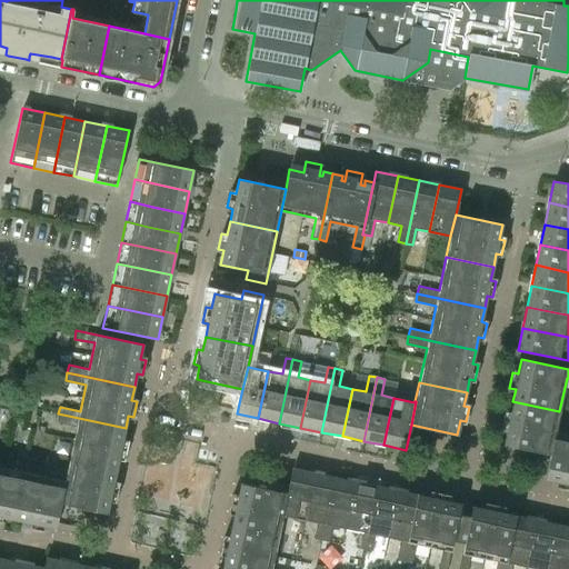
[(503,445),(549,455),(550,455),(555,431),(559,411),(512,401),(510,415),(503,413),(500,429),(507,430),(503,445)]
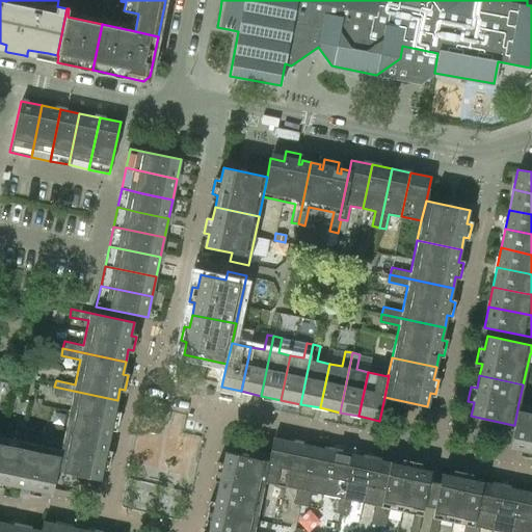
[(117,400),(54,387),(53,395),(72,399),(64,430),(109,440),(111,427),(116,429),(120,415),(114,414),(117,400)]
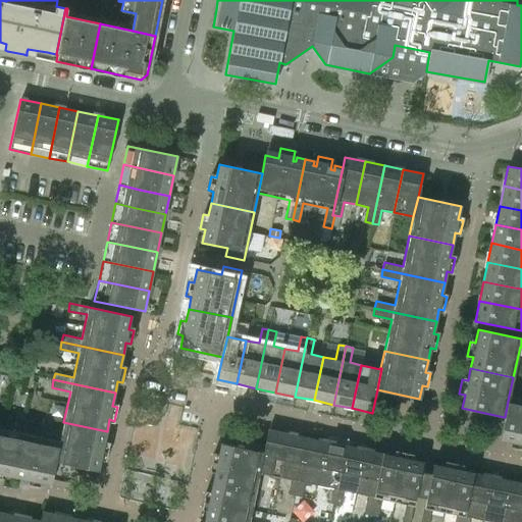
[(521,399),(509,397),(509,396),(505,417),(504,417),(501,434),(513,437),(511,448),(521,450),(521,399)]
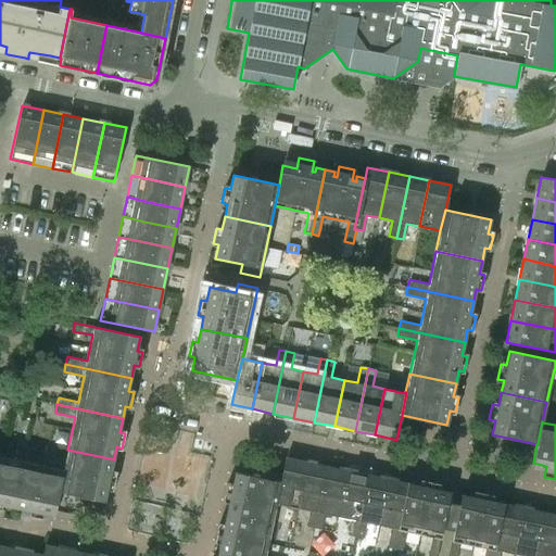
[(0,504),(13,507),(27,442),(20,440),(15,459),(0,456),(0,504)]
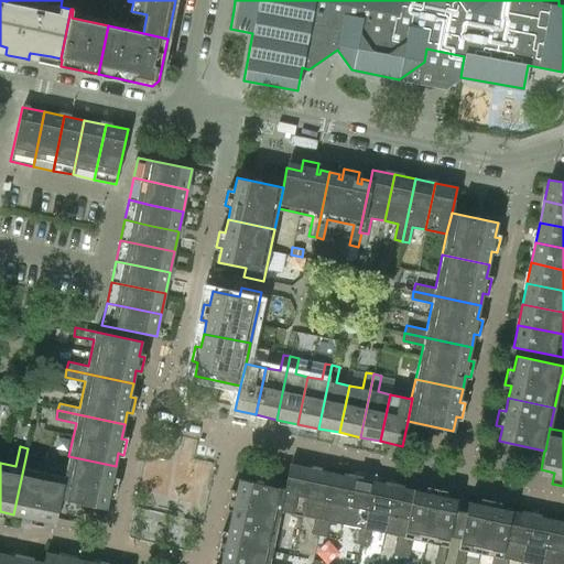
[(35,449),(28,448),(13,514),(26,517),(24,523),(40,527),(41,520),(55,523),(61,499),(61,498),(65,476),(64,476),(64,477),(31,469),(35,449)]
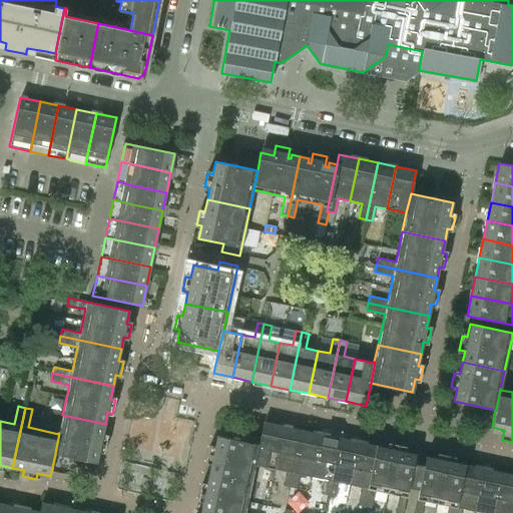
[(105,424),(62,415),(58,433),(59,433),(55,453),(55,454),(96,463),(99,450),(104,451),(107,437),(102,436),(105,424)]
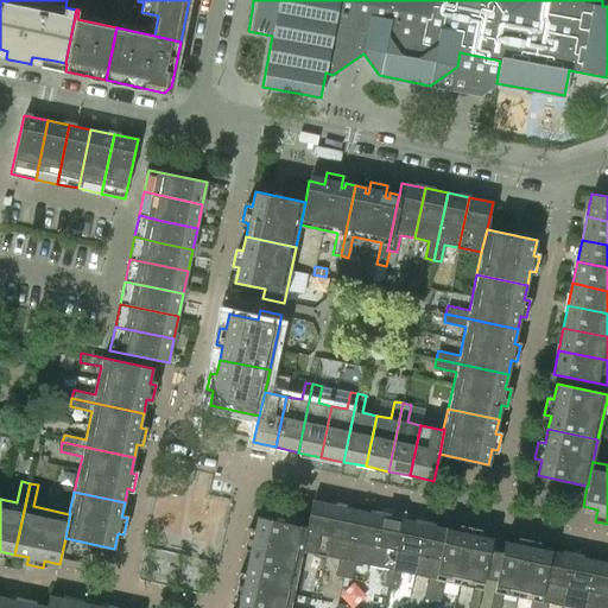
[(251,548),(247,562),(298,571),(303,550),(324,555),(335,505),(328,504),(327,508),(311,506),(306,526),(258,515),(254,531),(248,530),(245,546),(251,548)]
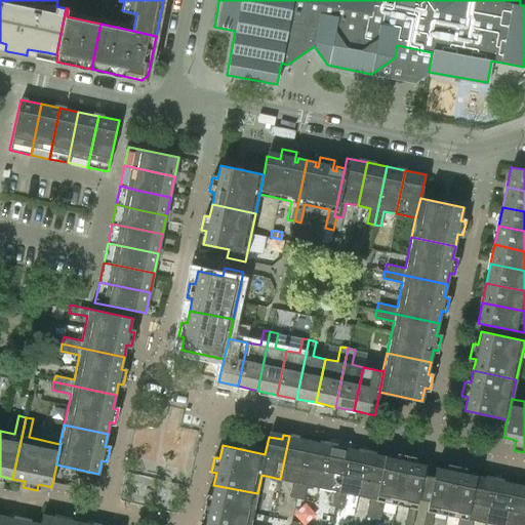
[(309,440),(289,436),(280,479),(292,482),(289,497),(296,498),(309,440)]
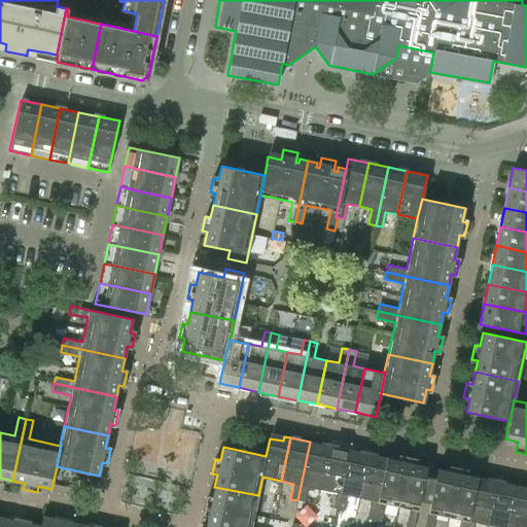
[(329,446),(310,442),(297,500),(305,501),(308,487),(320,490),(329,446)]
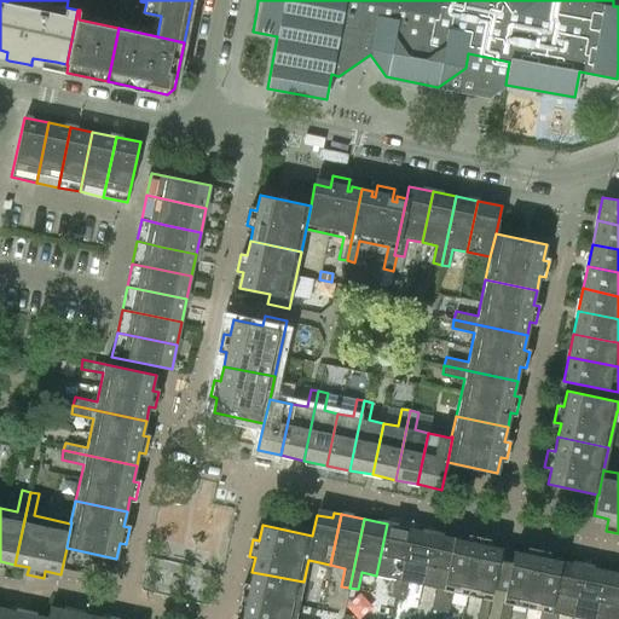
[(410,528),(387,524),(376,576),(391,578),(387,596),(395,597),(410,528)]
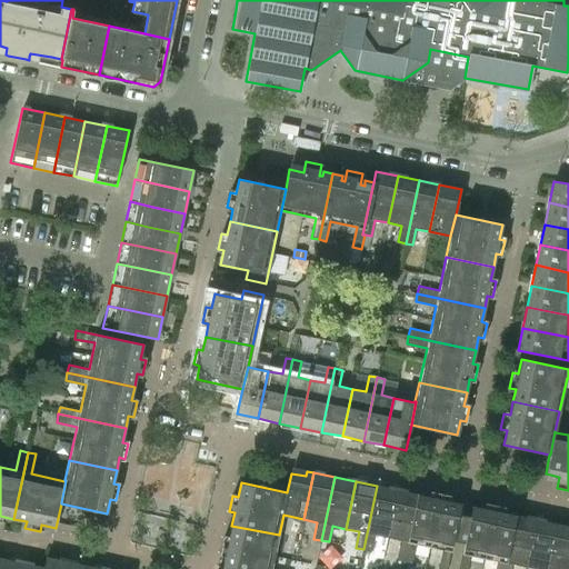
[(397,490),(377,486),(363,549),(371,550),(375,535),(387,537),(397,490)]
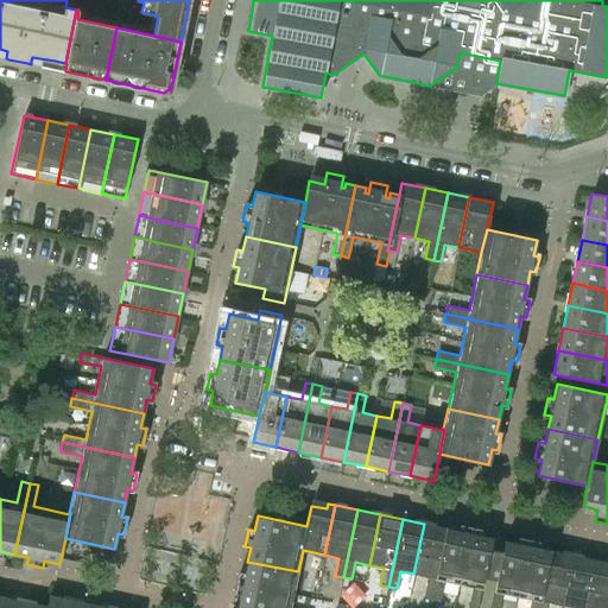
[(448,529),(424,524),(413,574),(428,577),(423,599),(432,601),(445,533),(447,534),(448,529)]
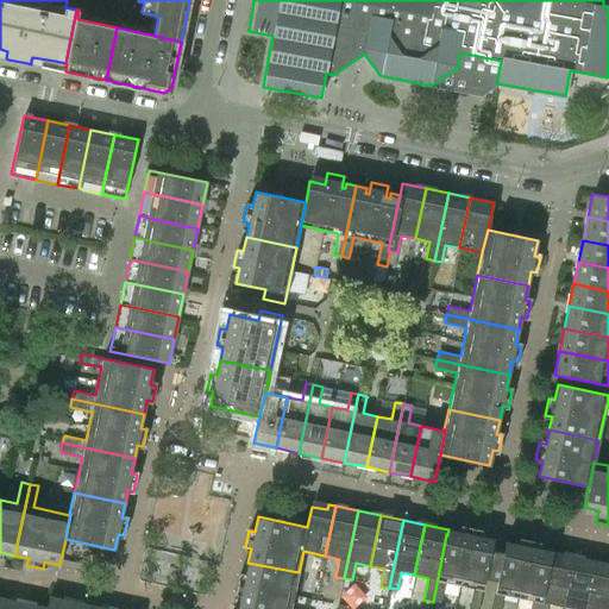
[(463,526),(462,532),(449,529),(447,535),(446,534),(433,602),(440,603),(445,582),(473,588),(469,608),(478,608),(485,578),(491,579),(497,551),(491,550),(494,539),(478,535),(479,529),(463,526)]
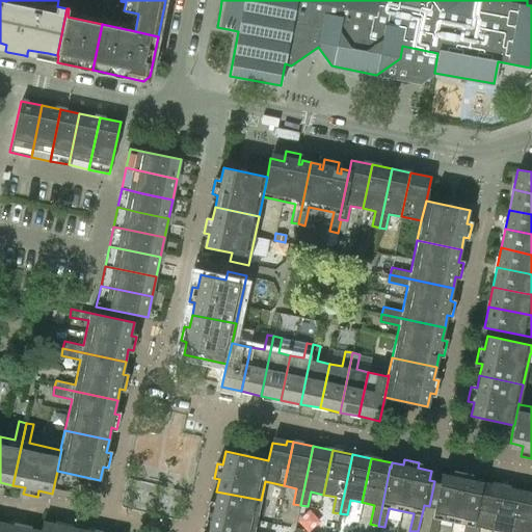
[(442,473),(441,478),(440,482),(434,481),(429,506),(434,507),(428,531),(436,531),(440,519),(464,525),(462,531),(470,531),(480,486),(479,486),(480,481),(469,478),(470,474),(456,471),(455,476),(442,473)]
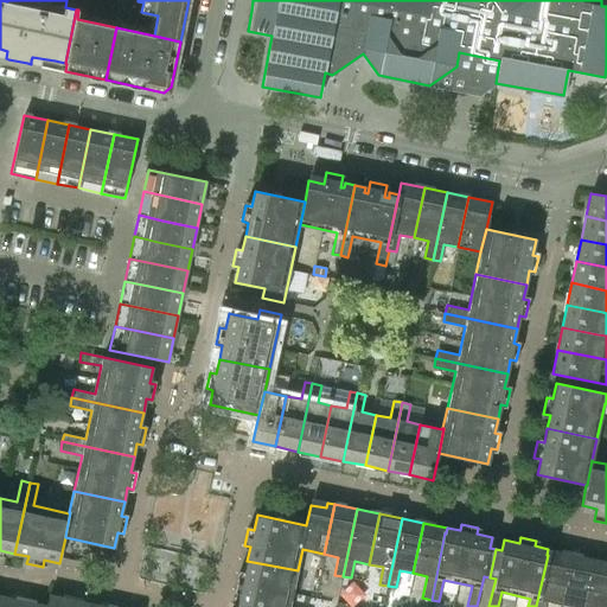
[(548,549),(547,555),(548,555),(536,606),(545,606),(547,602),(561,605),(572,554),(548,549)]
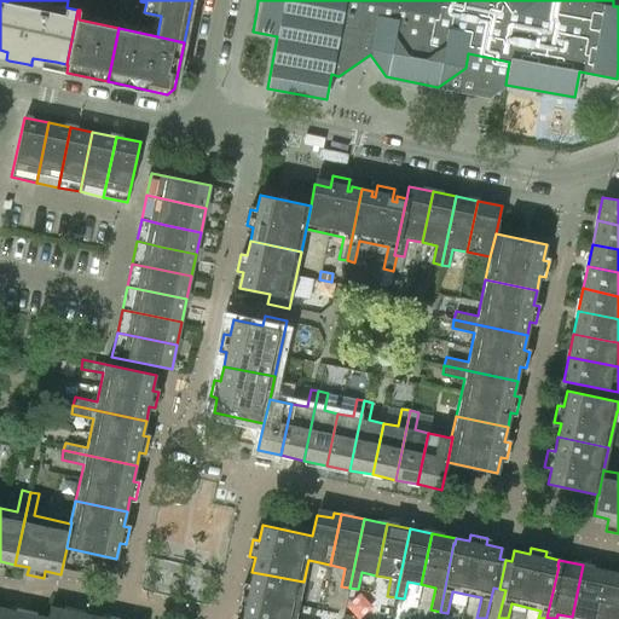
[(594,618),(606,570),(589,567),(583,565),(572,617),(582,618),(594,618)]
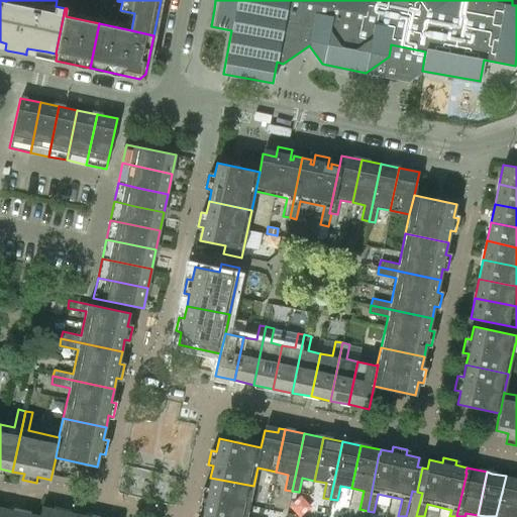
[(516,516),(516,514),(516,478),(506,476),(496,516),(516,516)]
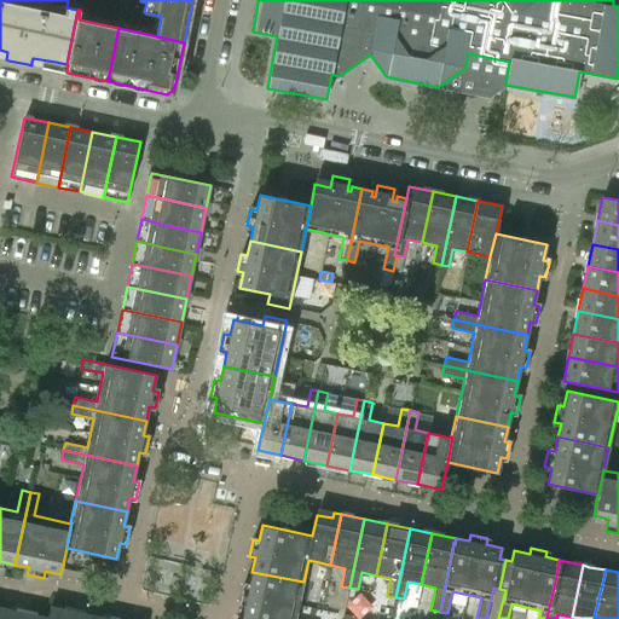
[(296,618),(295,618),(304,582),(252,572),(249,586),(243,585),(239,602),(246,603),(243,615),(258,618),(296,618)]
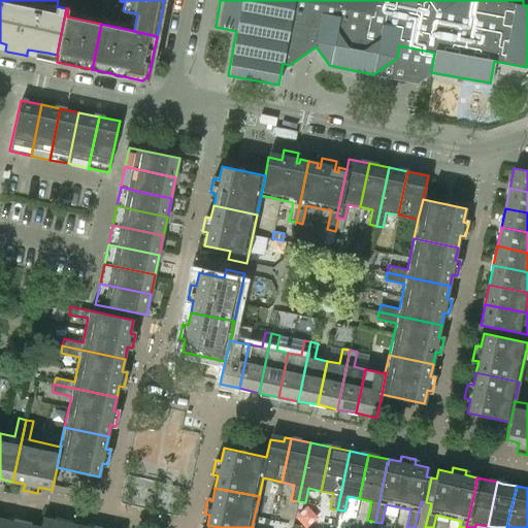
[(42,517),(40,527),(61,527),(63,521),(42,517)]
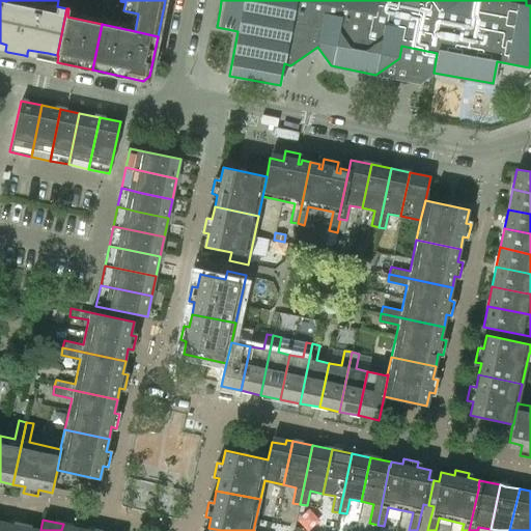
[(20,530),(21,526),(3,522),(0,530),(20,530)]
